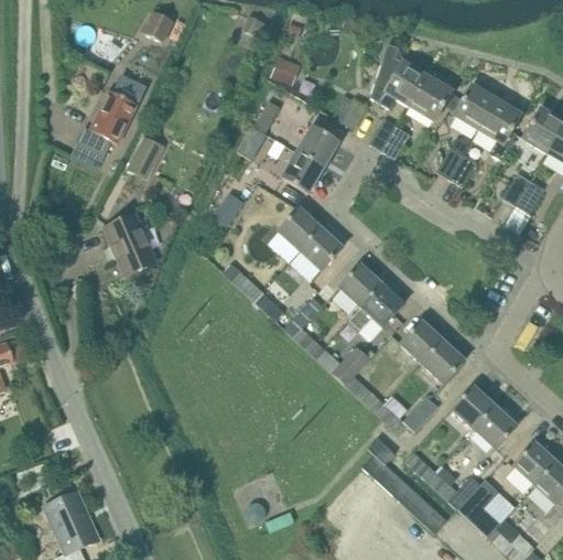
[(163,42),(173,22),(152,11),(142,32),(163,42)]
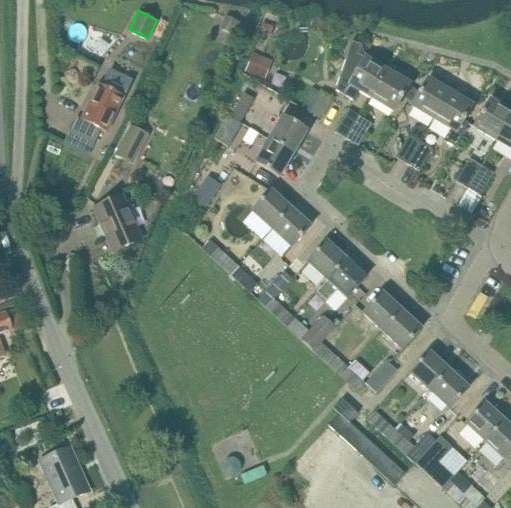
[(74,26),(74,44),(105,46),(106,27),(74,26)]
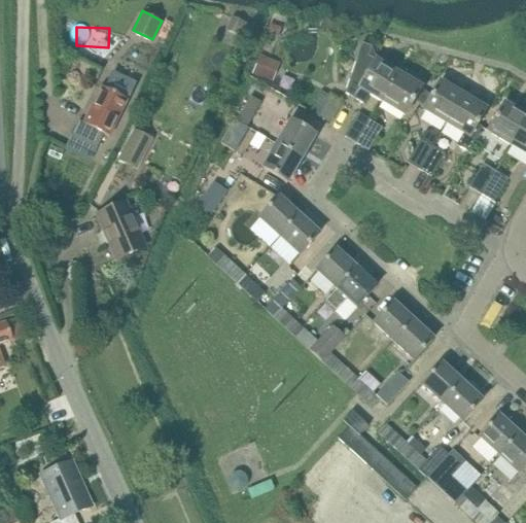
[(383,100),(399,72),(376,58),(370,54),(373,44),(362,41),(346,91),(364,102),(371,93),(383,100)]
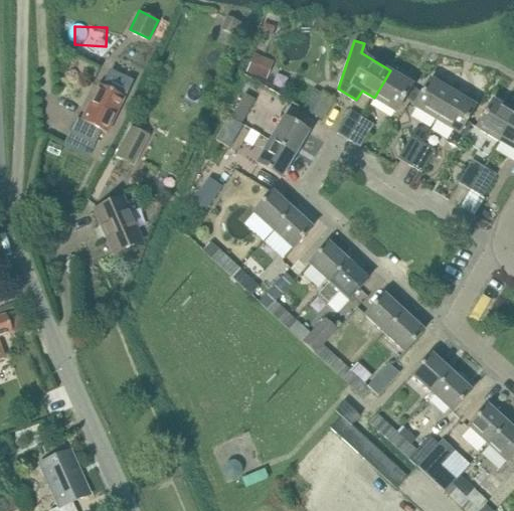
[(279,77),(283,61),(259,55),(254,70),(279,77)]
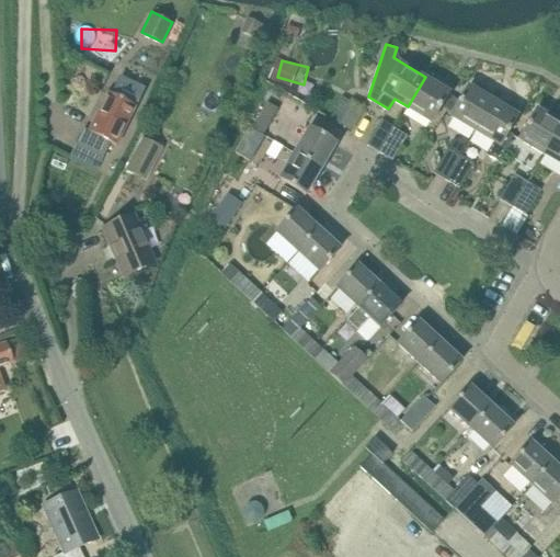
[(135,103),(143,87),(121,76),(113,92),(109,90),(90,128),(84,126),(77,143),(104,156),(112,140),(117,143),(136,103),(135,103)]
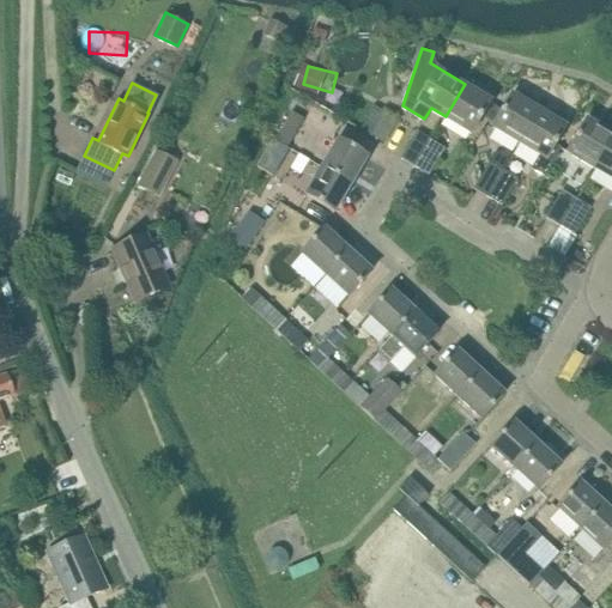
[(491,99),(465,84),(446,116),(452,120),(472,132),(479,120),(483,115),(489,119),(497,104),(491,101),(491,99)]
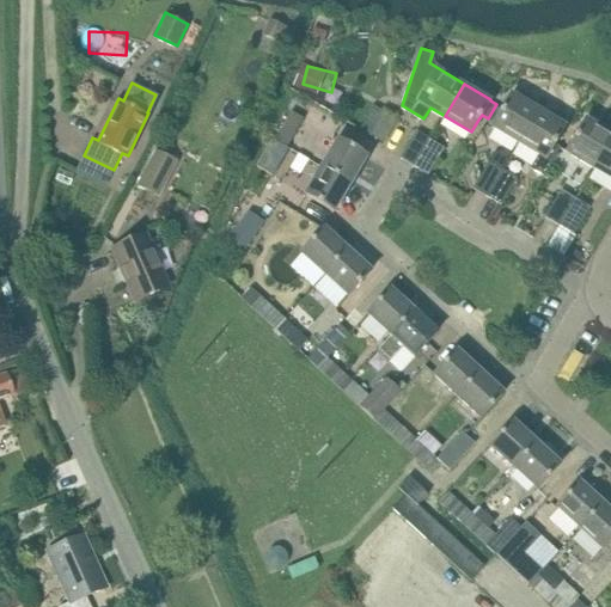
[(493,124),(521,141),(539,109),(512,92),(502,108),(496,104),(488,118),(494,122),(493,124)]
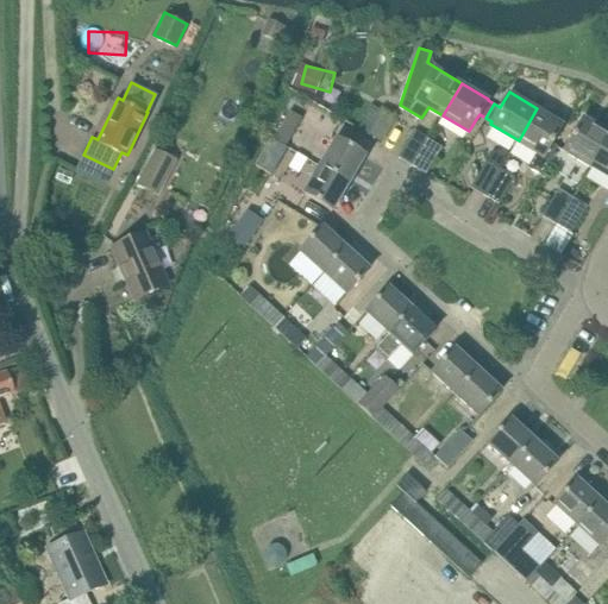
[(358,126),(369,133),(383,109),(373,102),(358,126)]
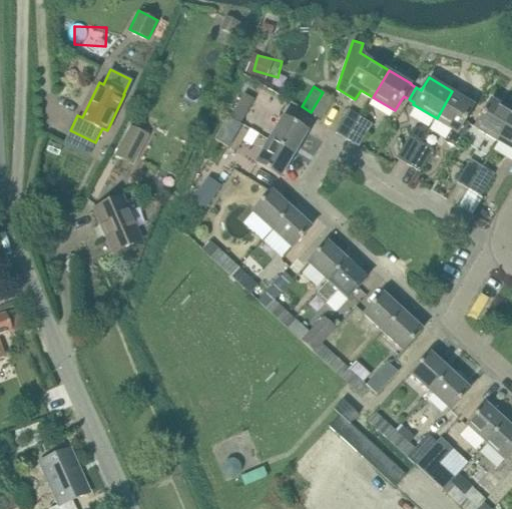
[(456,145),(470,122),(465,119),(474,104),(452,91),(437,118),(452,127),(445,139),(456,145)]
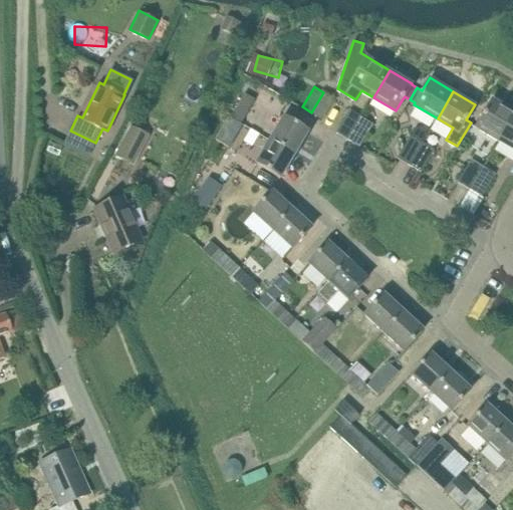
[(255,98),(244,92),(231,115),(241,121),(255,98)]
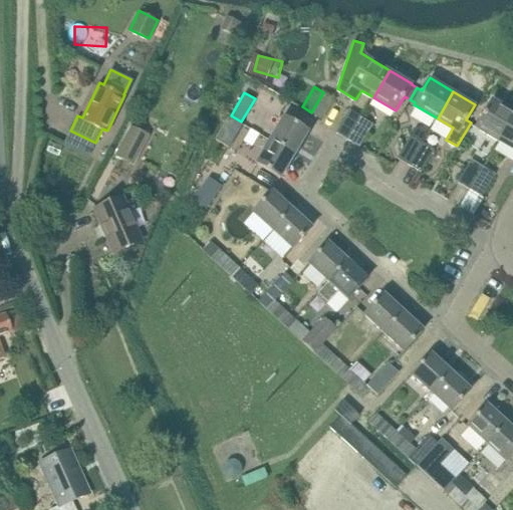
[(499,140),(512,116),(512,110),(492,98),(476,125),(499,140)]
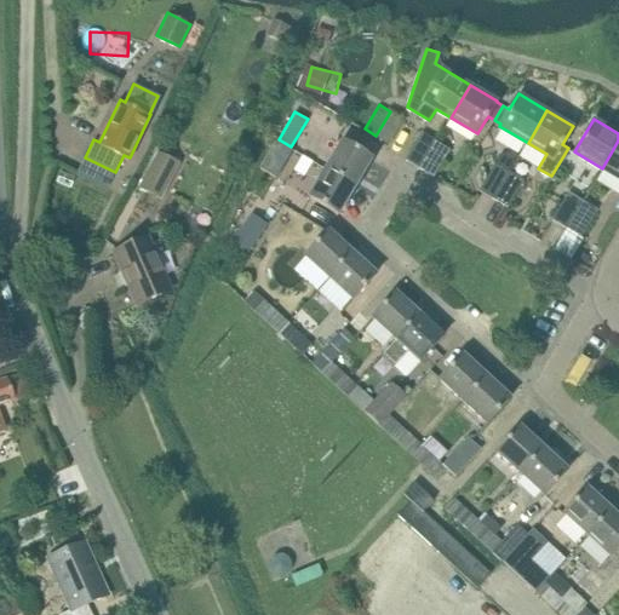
[(422,167),(437,139),(423,131),(406,157),(422,167)]
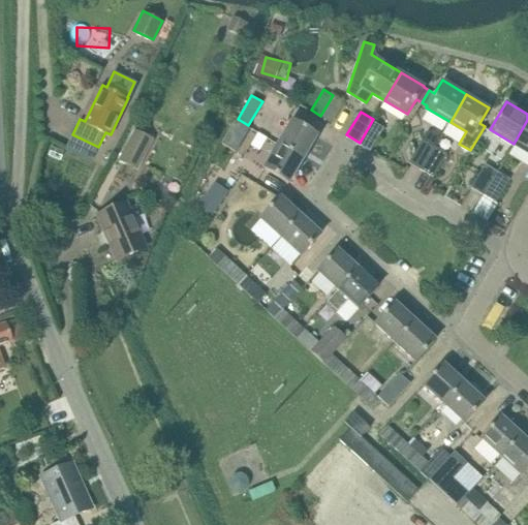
[(248,125),(238,119),(236,118),(222,142),(236,149),(250,126),(248,125)]
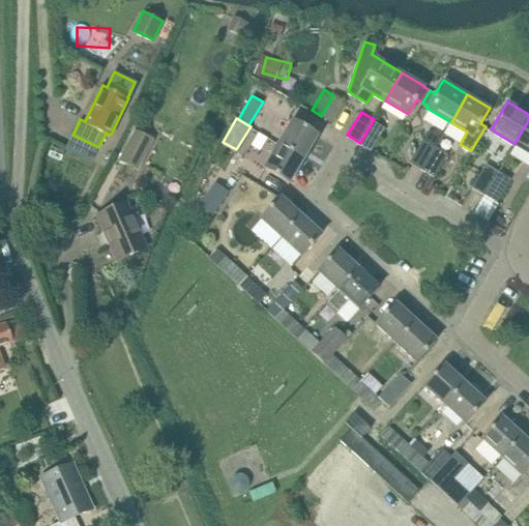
[(304,157),(318,134),(293,119),(278,143),(304,157)]
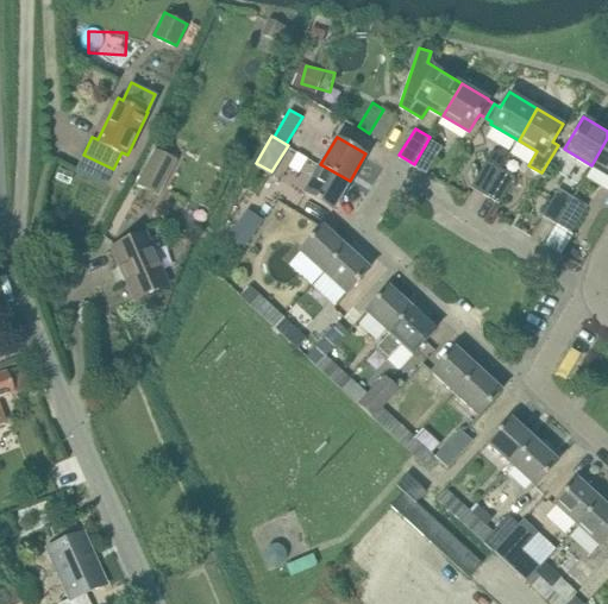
[(427,172),(444,145),(430,137),(414,164),(427,172)]
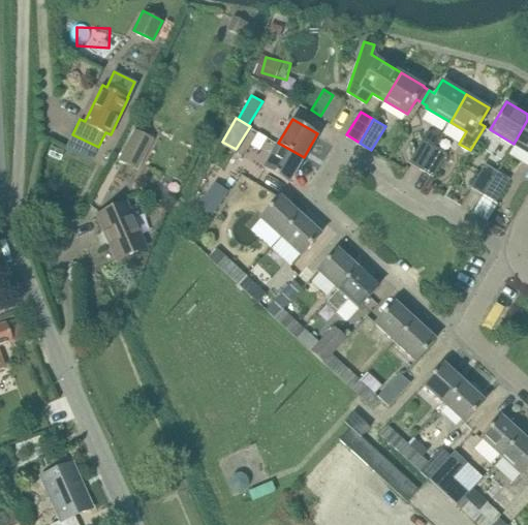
[(527,120),(514,144),(527,151),(527,120)]
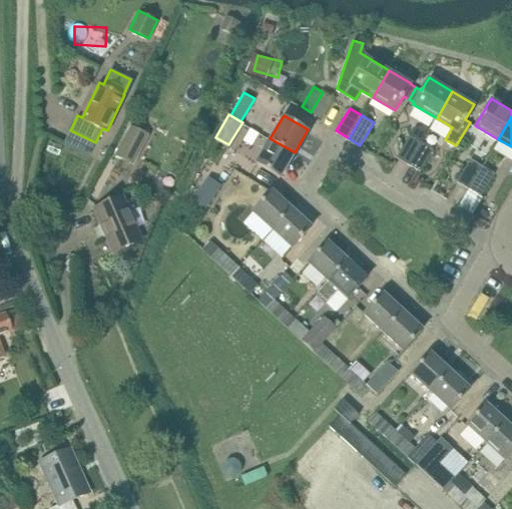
[(134,164),(149,134),(130,125),(115,154),(134,164)]
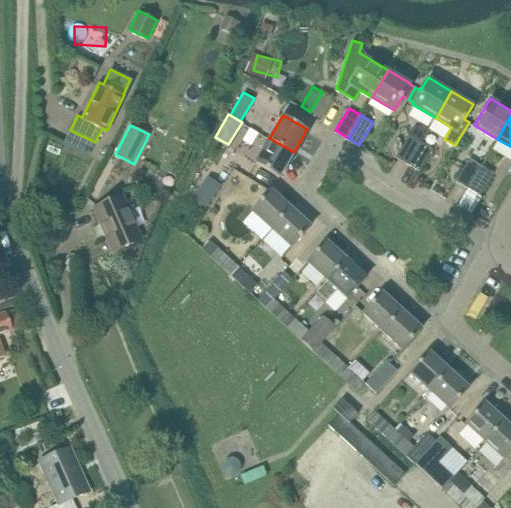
[(409,163),(423,139),(410,132),(396,155),(409,163)]
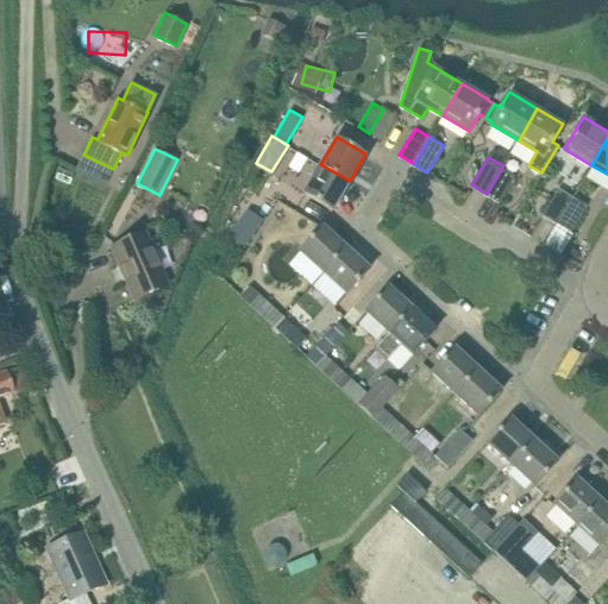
[(333,208),(350,181),(320,164),(305,192),(333,208)]
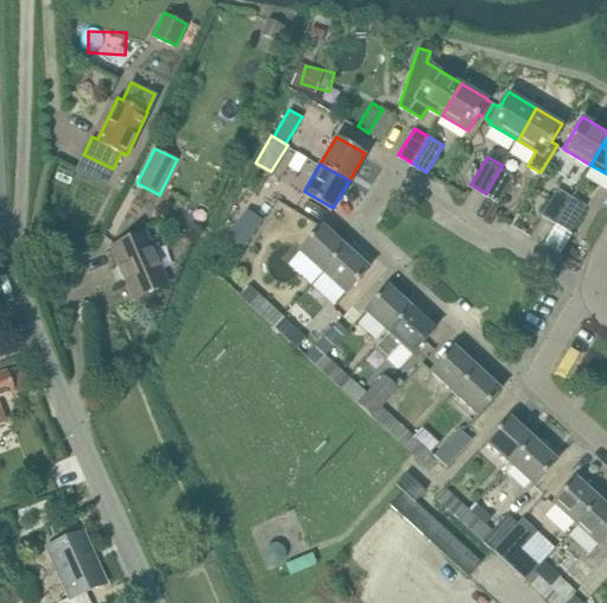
[(499,202),(511,182),(516,173),(503,165),(486,194),(499,202)]
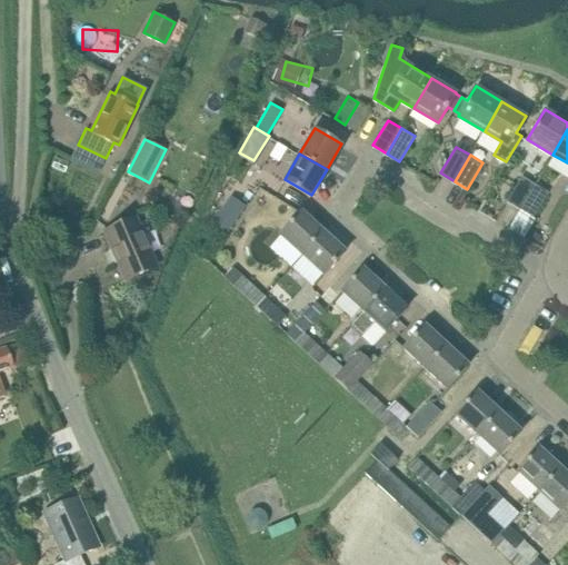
[(521,209),(536,184),(522,175),(507,200),(521,209)]
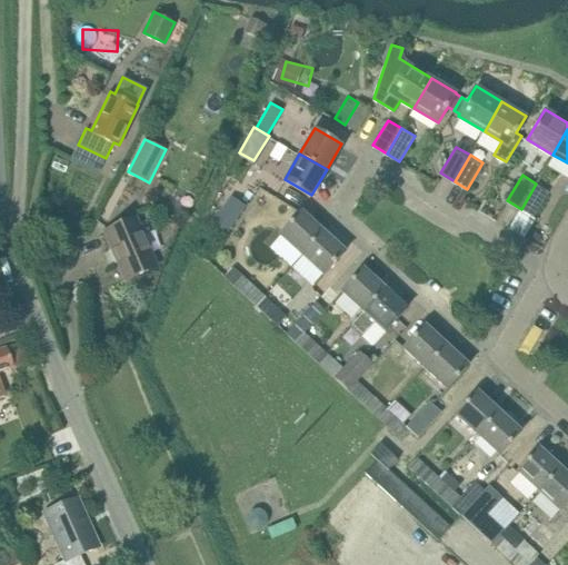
[(534,216),(549,190),(536,184),(521,209),(534,216)]
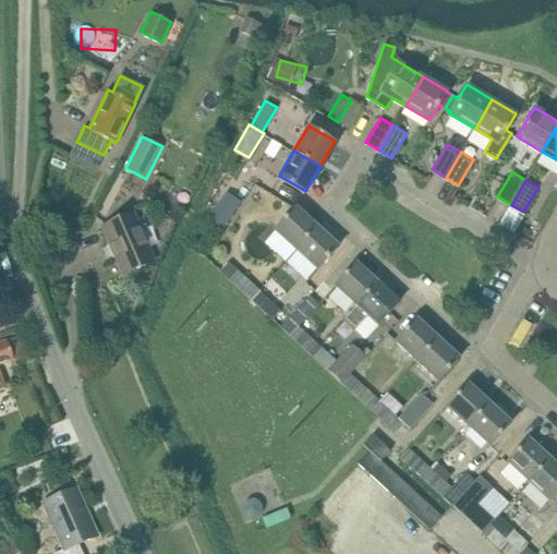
[(242,200),(228,190),(207,218),(222,228),(242,200)]
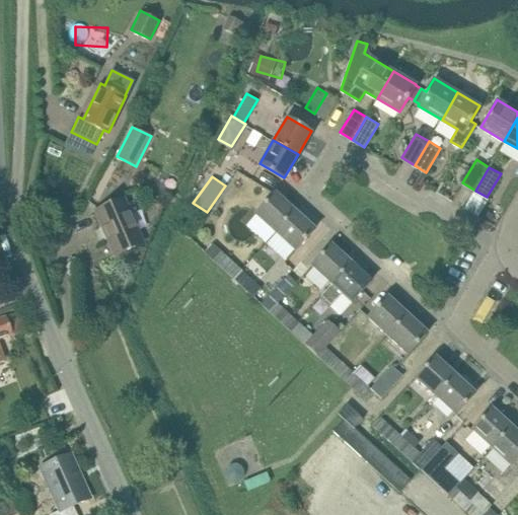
[(275,230),(276,231),(295,210),(275,192),(262,206),(255,213),(256,213),(246,224),(266,241),(275,230)]
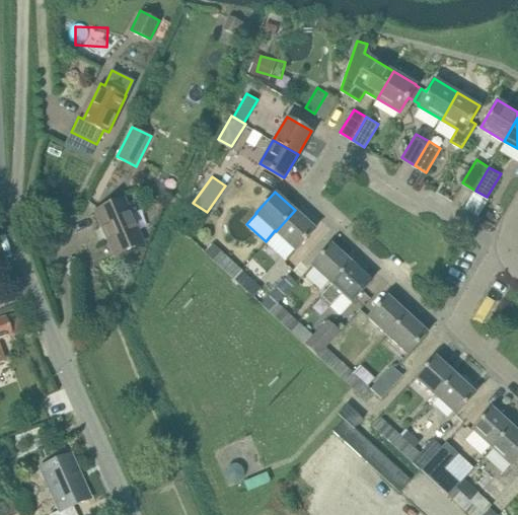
[(116,252),(143,241),(125,199),(97,210),(116,252)]
